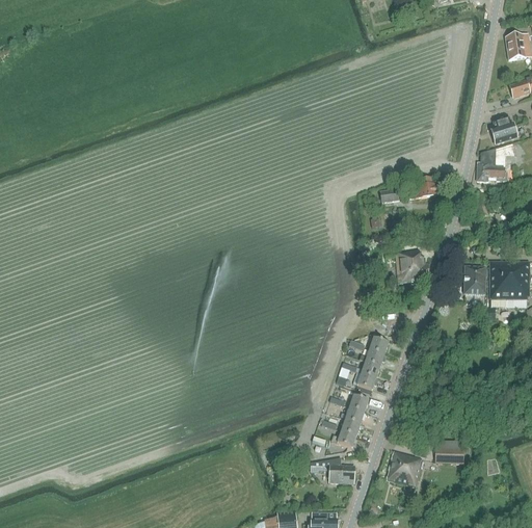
[(505,35),(508,58),(526,56),(524,42),(529,41),(528,32),(505,35)]
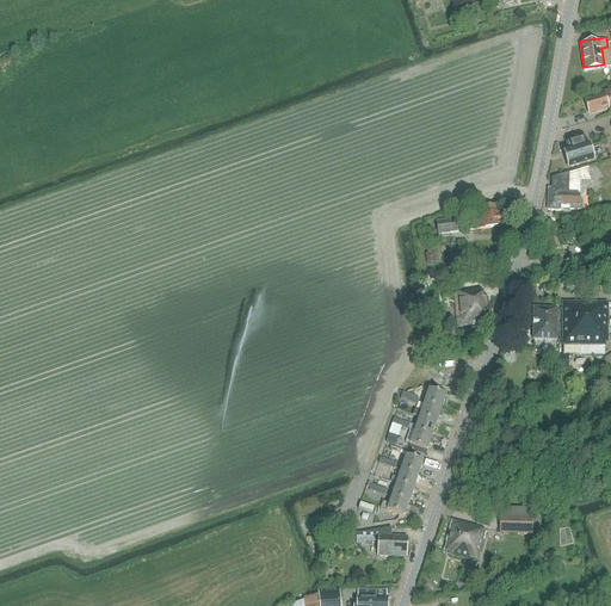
[(585,97),(590,112),(609,106),(606,99),(610,97),(610,86),(608,87),(609,90),(585,97)]
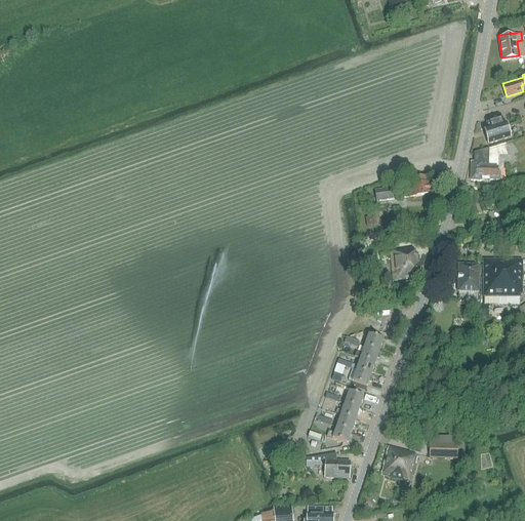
[(488,141),(510,134),(506,120),(503,120),(502,115),(486,119),(488,125),(483,127),(488,141)]
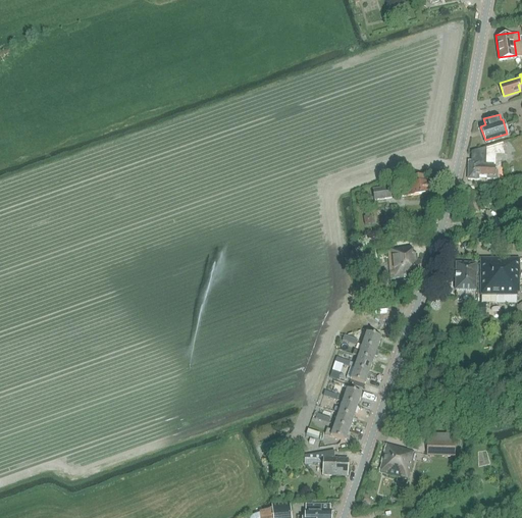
[(503,140),(486,144),(471,149),(471,158),(468,158),(467,176),(479,177),(479,174),(493,174),(496,175),(497,174),(498,169),(494,168),(496,162),(486,162),(486,149),(504,144),(503,140)]
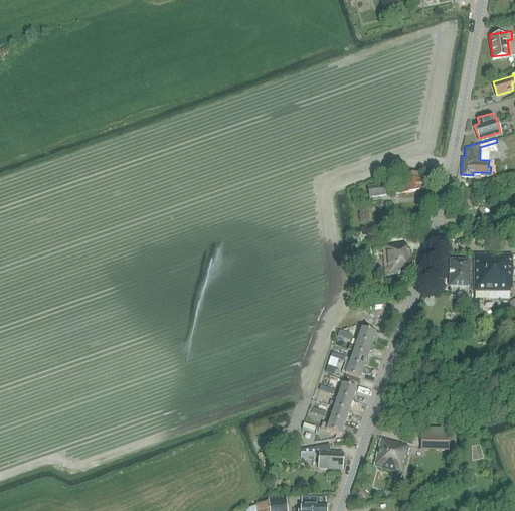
[(396,191),(405,189),(421,186),(420,177),(419,177),(418,170),(405,172),(406,178),(396,180),(397,183),(394,184),(396,191)]
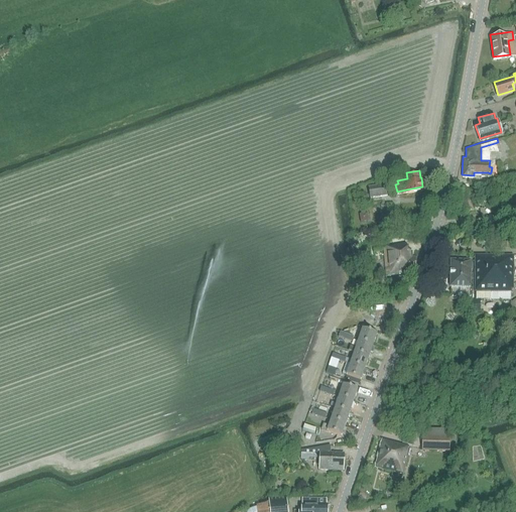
[(386,182),(390,182),(389,175),(381,176),(382,182),(368,184),(370,196),(387,194),(386,182)]
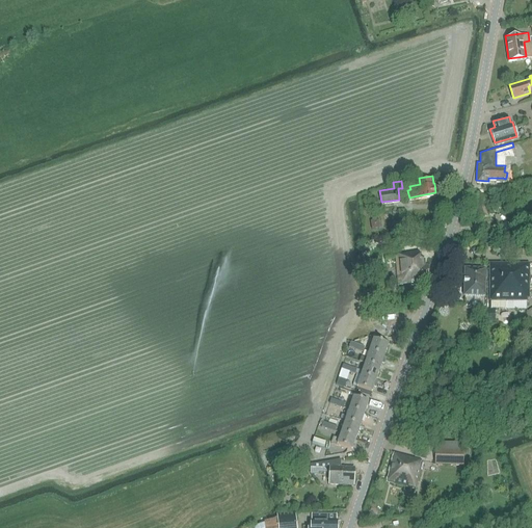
[(498,223),(489,226),(491,234),(500,233),(498,223)]
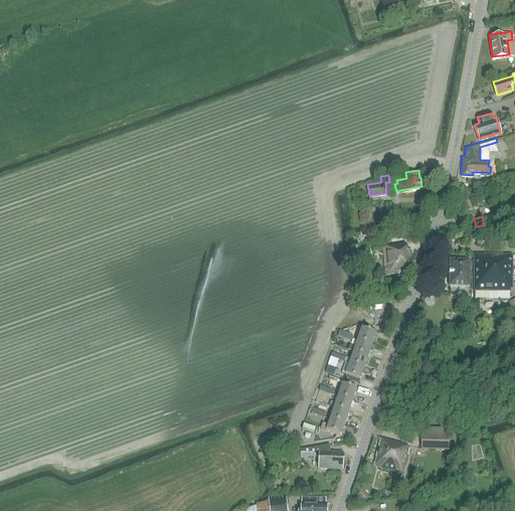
[(413,269),(416,252),(412,253),(411,246),(405,247),(405,240),(382,244),(384,274),(413,269)]
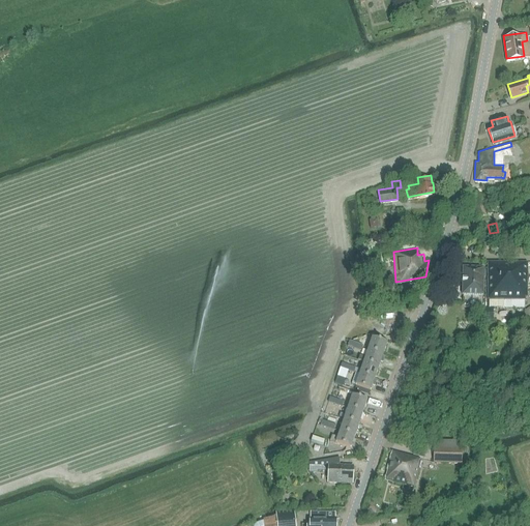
[(525,305),(525,297),(525,287),(527,286),(528,259),(487,259),(488,297),(489,297),(489,304),(484,304),(484,310),(491,311),(491,304),(525,305)]
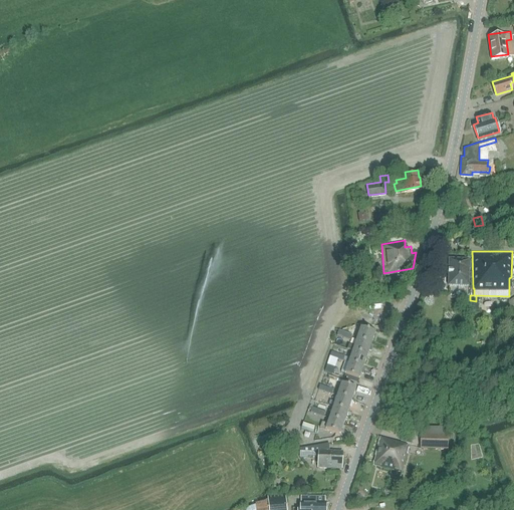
[(449,256),(448,283),(469,283),(470,257),(449,256)]
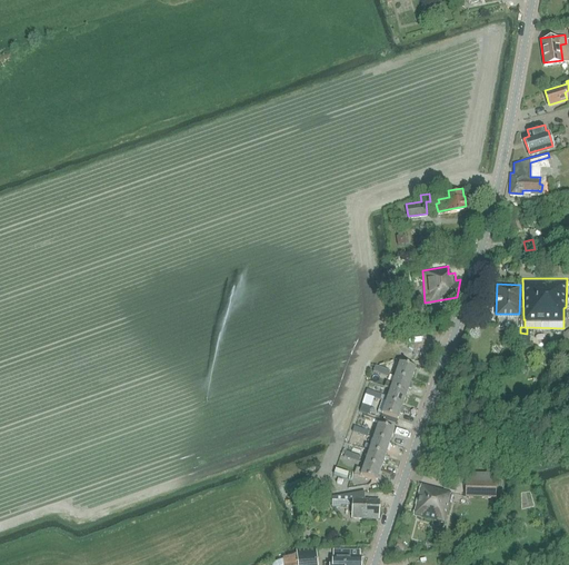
[(395,373),(411,378),(416,366),(399,360),(395,373)]
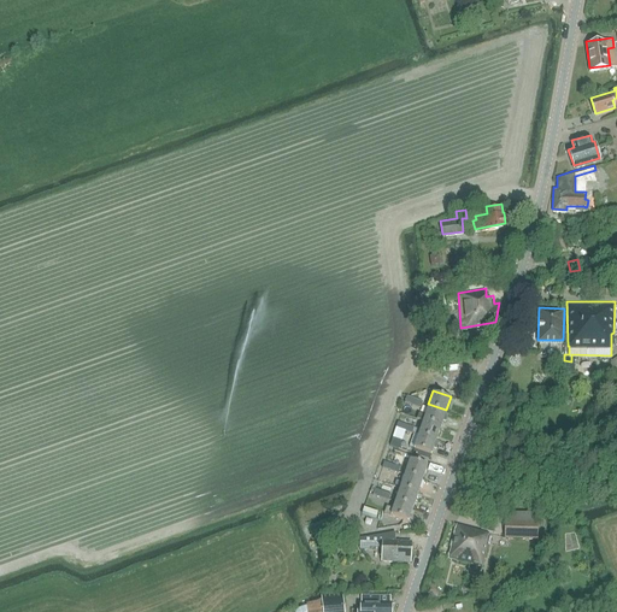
[(421,405),(423,398),(406,393),(404,399),(421,405)]
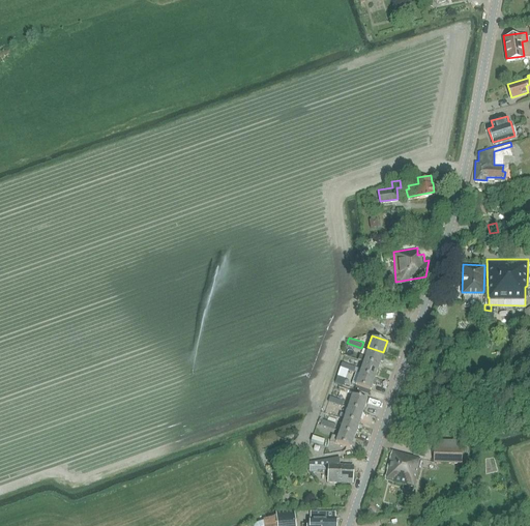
[(379,364),(383,352),(367,347),(365,353),(360,351),(358,357),(363,359),(379,364)]
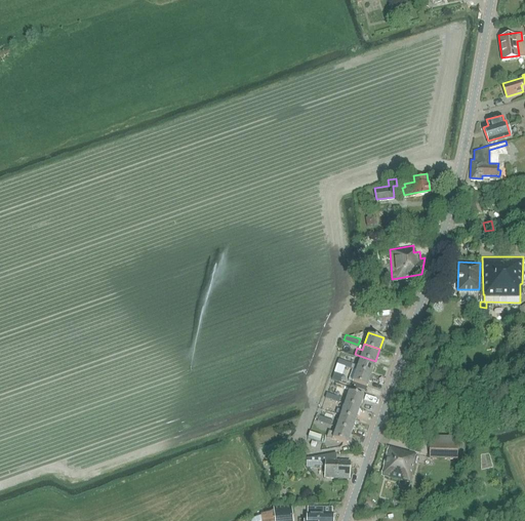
[(351,366),(352,361),(338,356),(336,362),(351,366)]
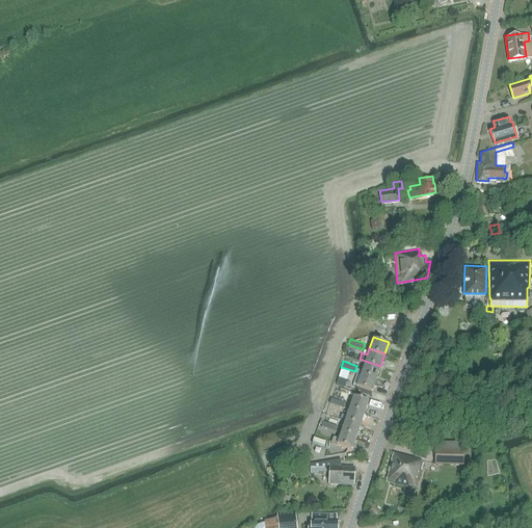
[(376,377),(380,366),(365,361),(361,372),(376,377)]
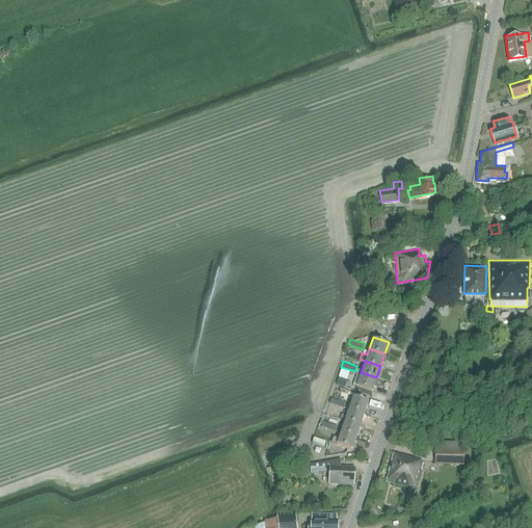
[(372,390),(376,377),(361,372),(356,385),(372,390)]
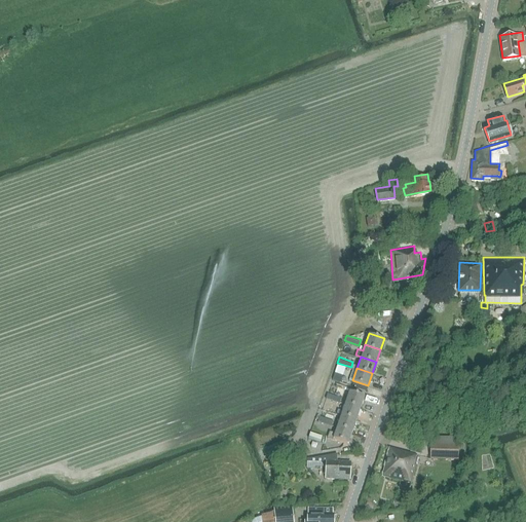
[(339,401),(341,396),(327,390),(326,397),(339,401)]
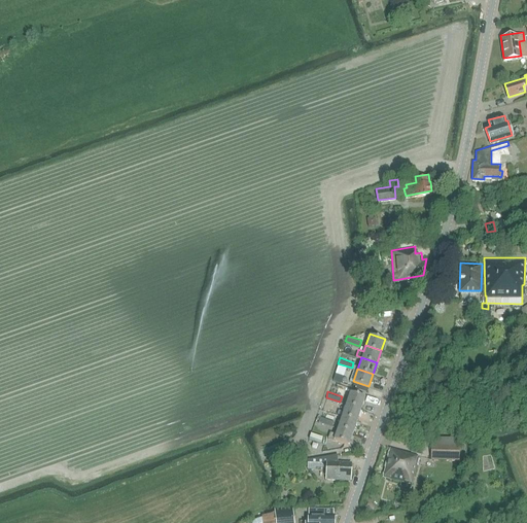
[(346,403),(361,408),(364,395),(350,391),(346,403)]
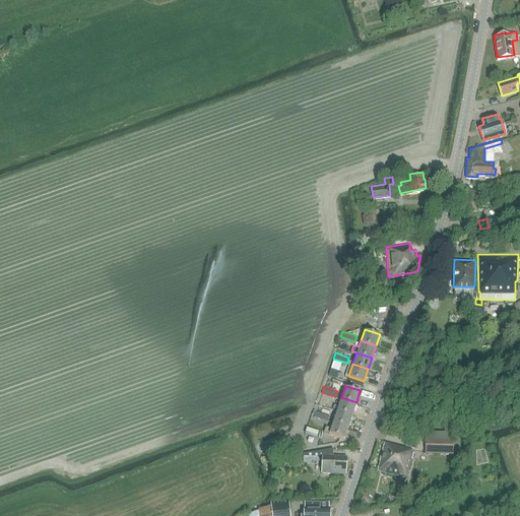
[(352,413),(356,402),(341,397),(338,403),(334,402),(332,406),(337,407),(337,408),(352,413)]
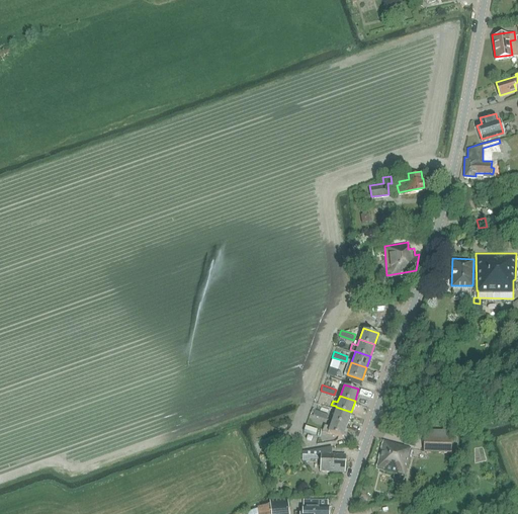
[(326,417),(328,412),(315,407),(313,413),(326,417)]
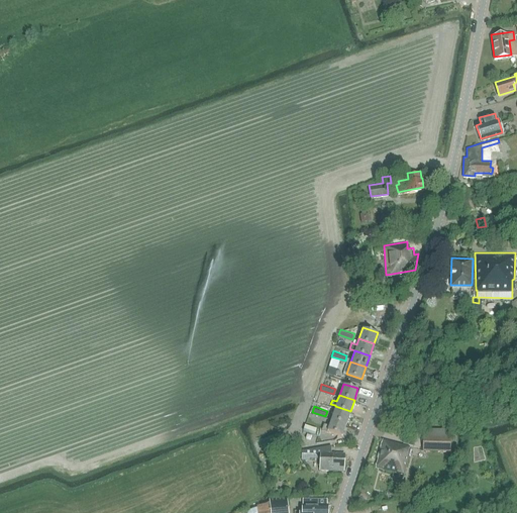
[(346,423),(350,411),(335,406),(331,418),(346,423)]
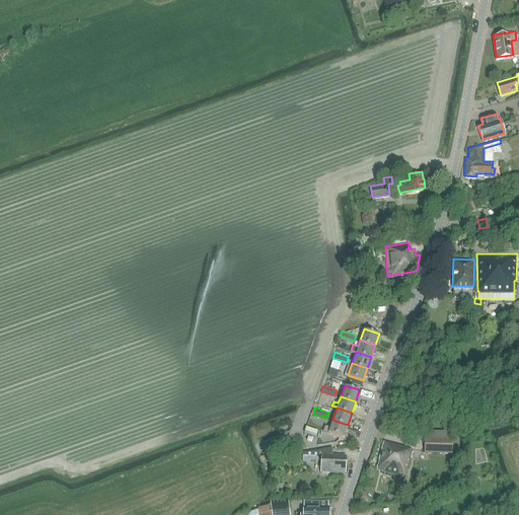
[(344,436),(348,425),(332,420),(330,425),(324,423),(322,429),(328,431),(344,436)]
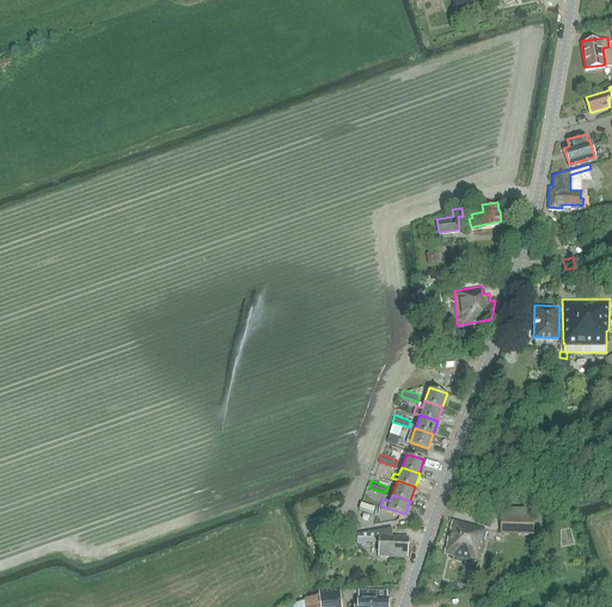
[(533,532),(533,527),(539,527),(540,507),(501,507),(500,532),(533,532)]
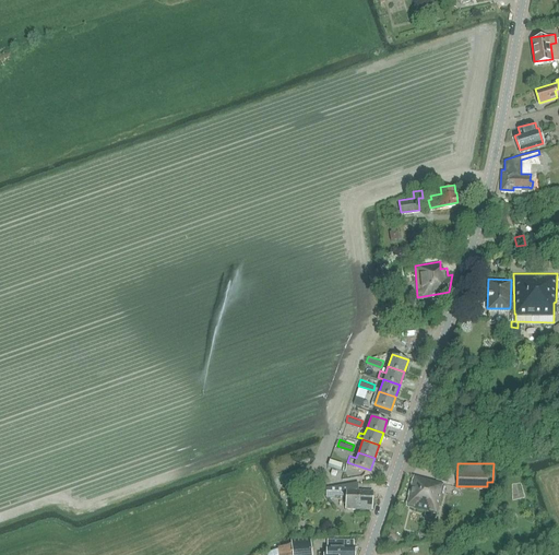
[(443,481),(429,477),(414,473),(405,504),(436,511),(443,481)]
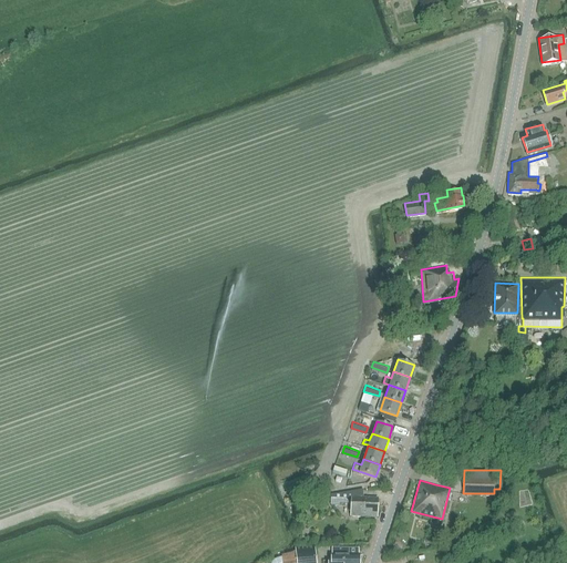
[(311,491),(311,493),(311,495),(323,493),(323,495),(331,494),(330,502),(338,503),(340,501),(351,501),(350,514),(377,515),(378,494),(363,494),(363,487),(331,492),(330,488),(322,490),(318,490),(311,491)]
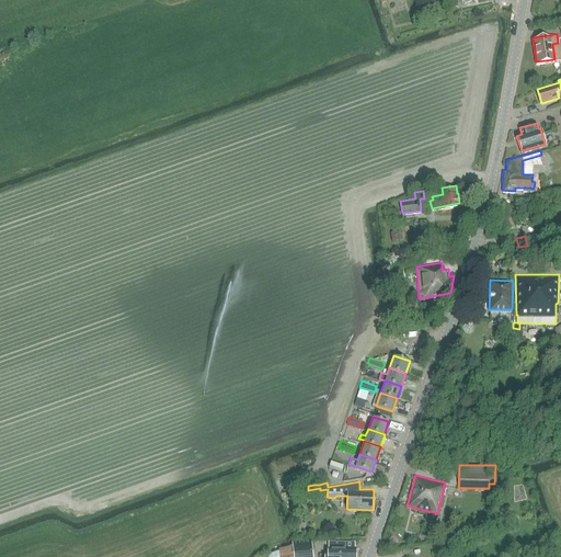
[(354,541),(329,540),(329,546),(328,546),(328,552),(324,552),(323,556),(355,556),(356,547),(354,547),(354,541)]
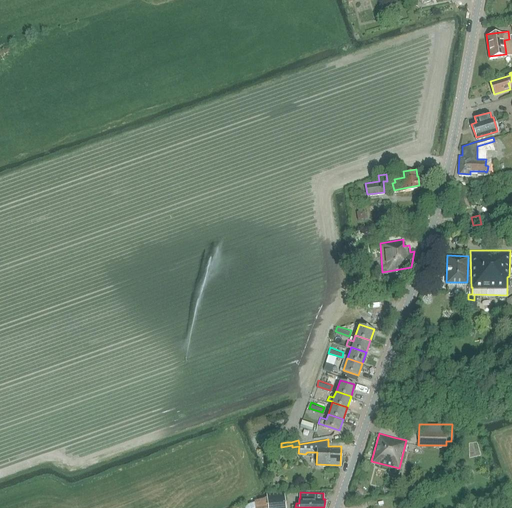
[(286,507),(286,494),(268,495),(268,507),(286,507)]
